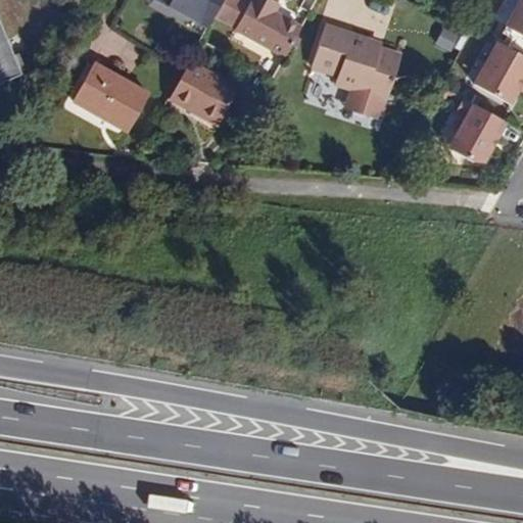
[(0,0),(0,84),(21,76),(0,25),(0,0)]
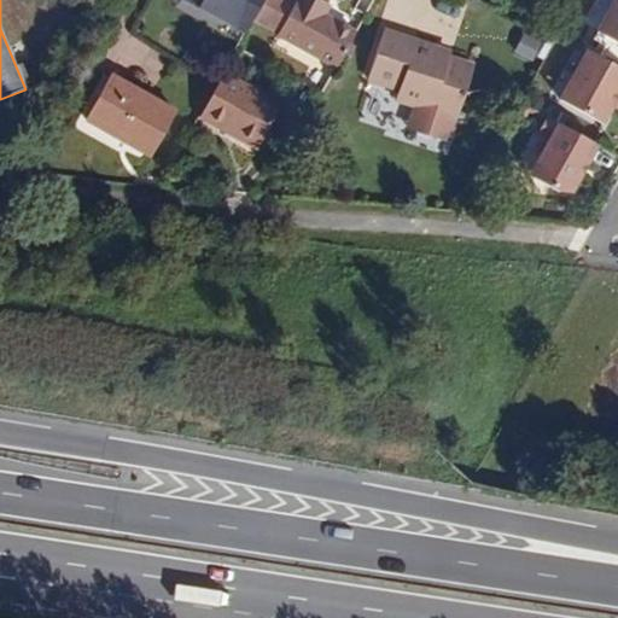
[(187,0),(245,31),(252,19),(263,0),(187,0)]
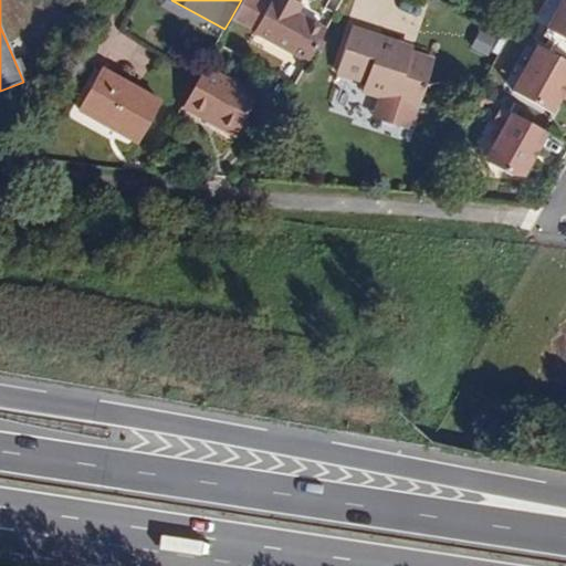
[(241,0),(231,18),(310,62),(326,30),(296,13),(302,4),(293,0),(241,0)]
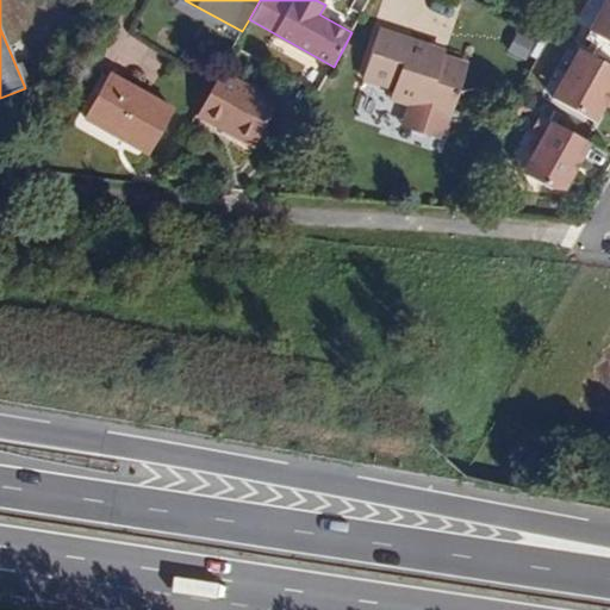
[(609,35),(609,0),(593,26),(609,35)]
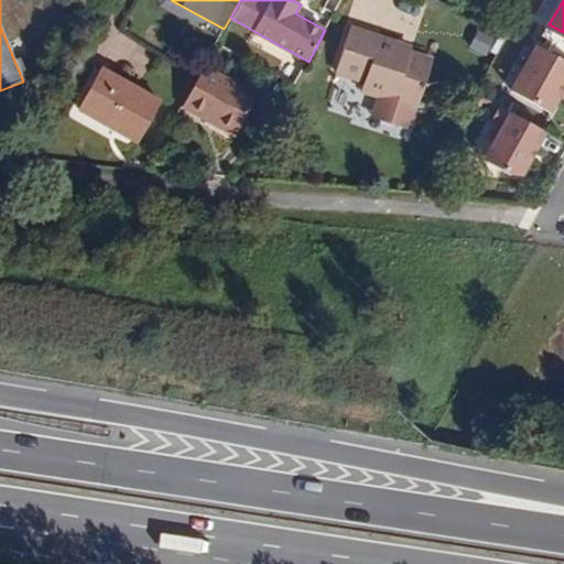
[(350,29),(335,74),(361,83),(360,93),(415,110),(433,61),(412,54),(396,49),(398,44),(350,29)]
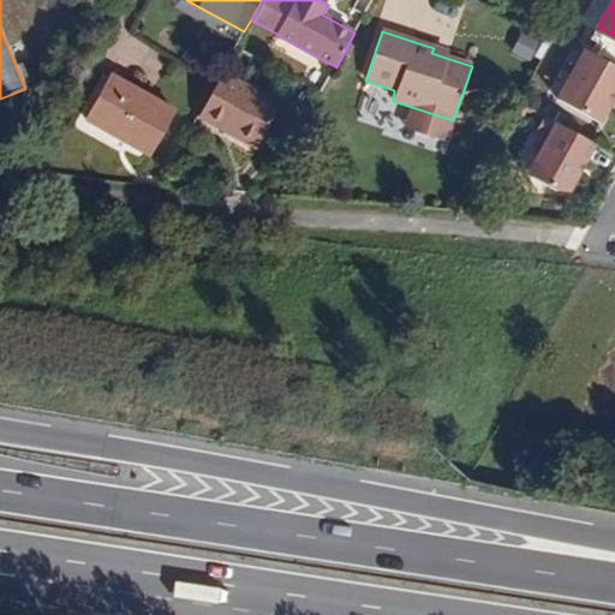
[(514,53),(532,60),(541,41),(524,33),(514,53)]
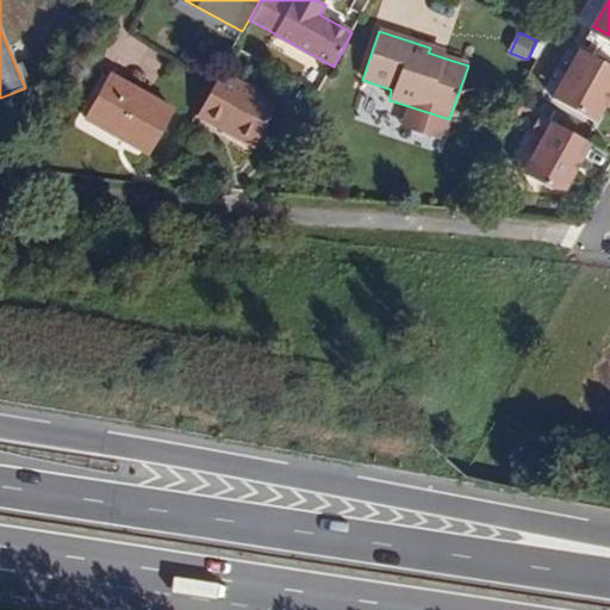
[(609,89),(609,60),(583,45),(555,93),(596,114),(607,97),(609,89)]
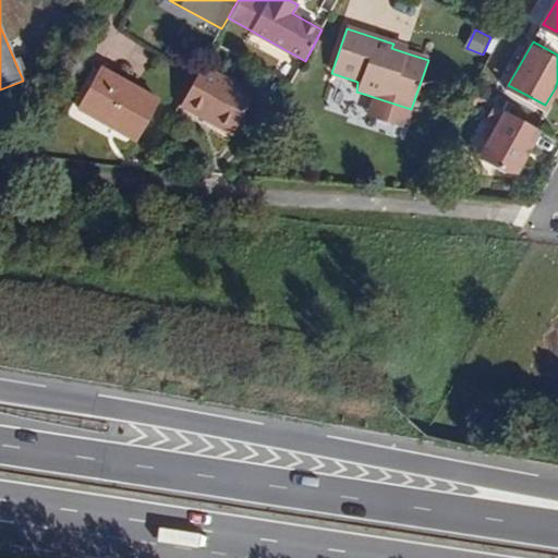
[(391,48),(408,53),(408,48),(393,44),(391,48)]
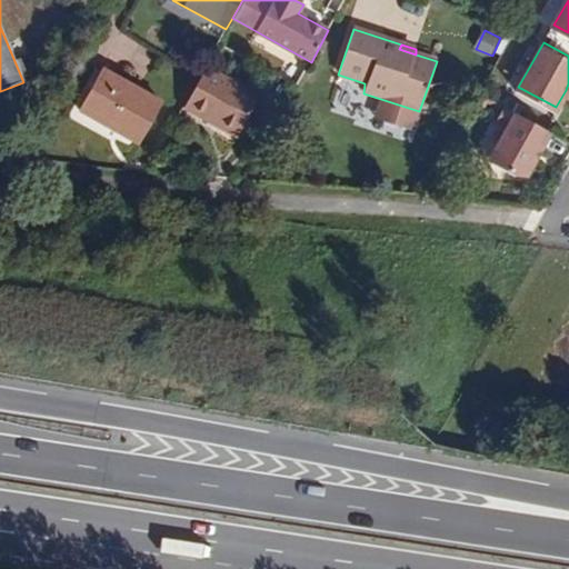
[(205,69),(183,108),(238,137),(259,98),(205,69)]
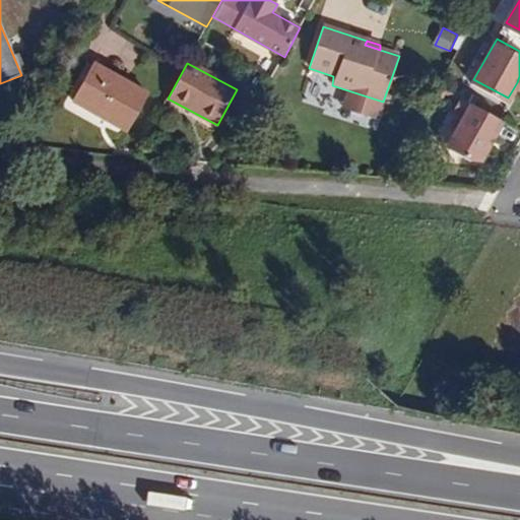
[(147,94),(93,65),(72,102),(128,132),(147,94)]
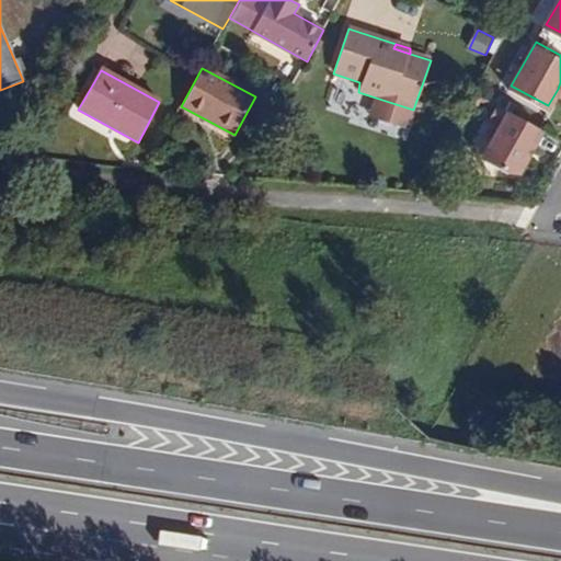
[(522,170),(545,128),(496,103),(490,117),(502,123),(483,156),(510,171),(522,170)]
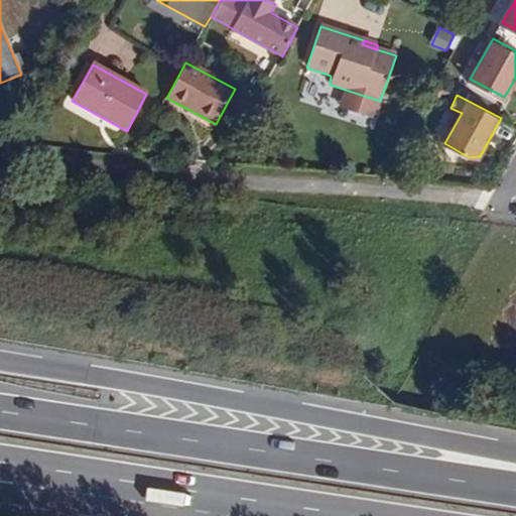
All buildings are outlined.
